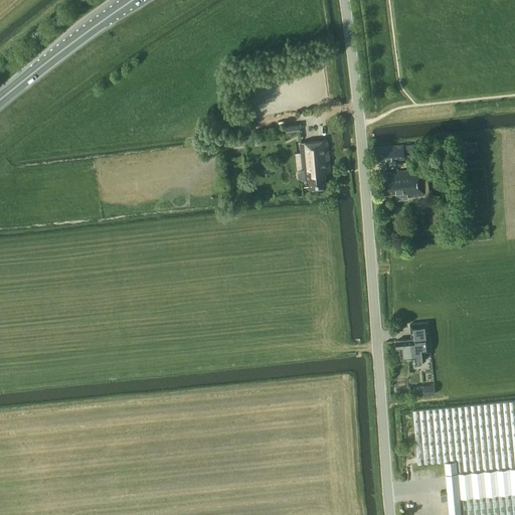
[(287,124),(288,131),(301,128),(300,122),(287,124)]
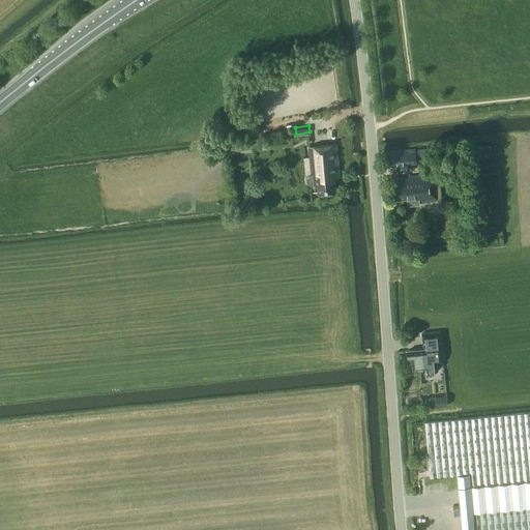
[(340,177),(335,144),(308,146),(313,184),(318,183),(319,193),(335,190),(334,178),(340,177)]
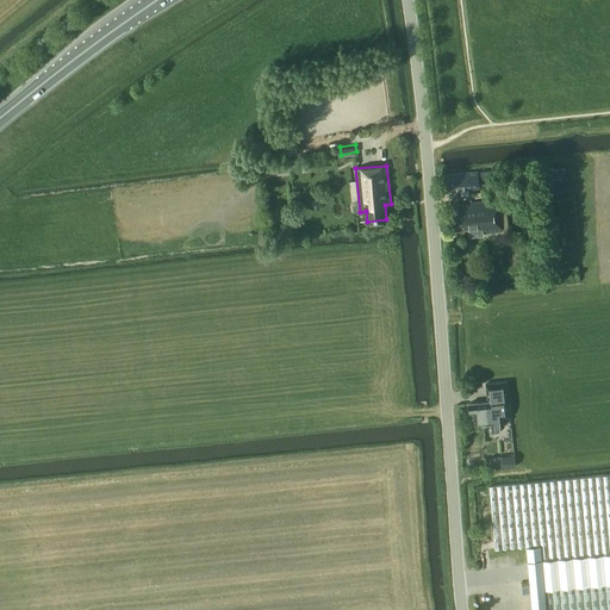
[(479,187),(478,168),(444,172),(446,191),(479,187)]
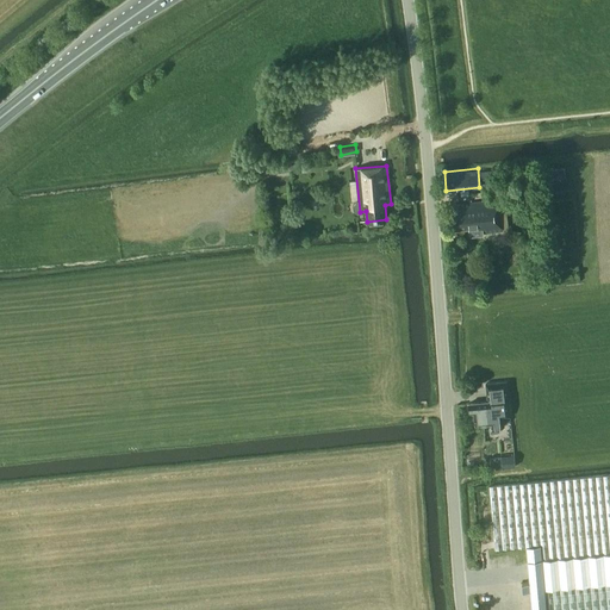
[(483,179),(496,178),(495,169),(481,170),(483,179)]
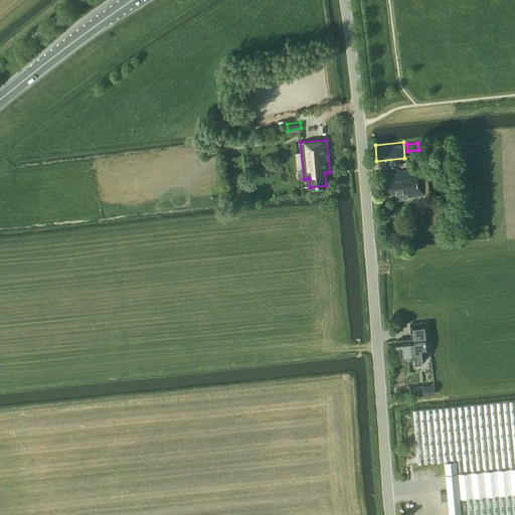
[(421,168),(382,173),(384,193),(395,191),(396,199),(408,198),(407,196),(424,194),(423,193),(428,192),(427,177),(422,178),(421,168)]
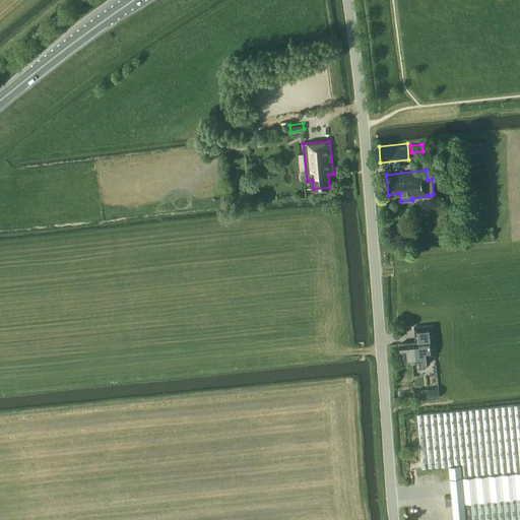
[(435,354),(432,325),(413,327),(413,328),(417,328),(418,328),(418,331),(419,337),(419,341),(417,342),(415,342),(399,344),(400,351),(404,351),(405,362),(419,361),(420,364),(429,363),(429,355),(435,354)]
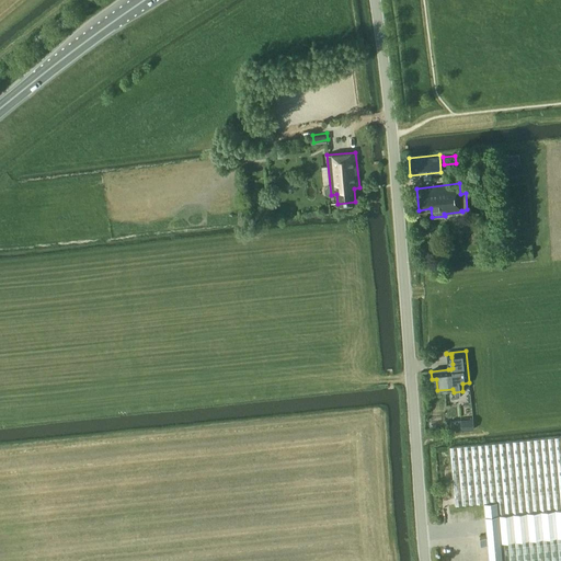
[(460,419),(460,428),(472,428),(471,418),(460,419)]
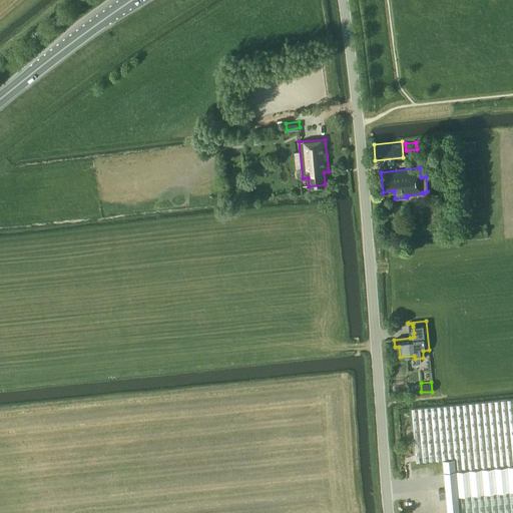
[(416,462),(443,459),(446,490),(439,490),(440,497),(446,496),(447,512),(512,512),(512,398),(411,408),(416,462)]
